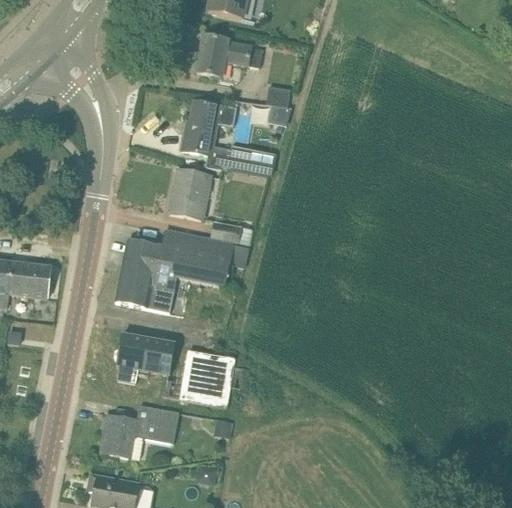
[(209,0),(208,11),(242,18),(246,0),(209,0)]
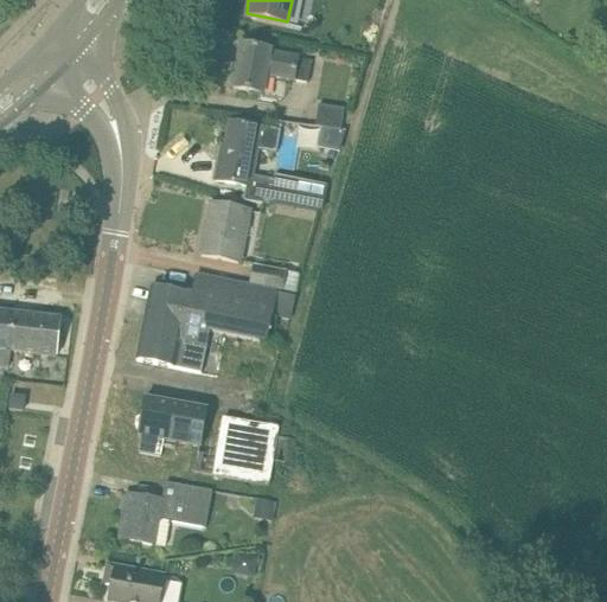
[(270,46),(264,45),(241,42),(234,84),(262,90),(266,71),(293,76),(308,79),(312,57),(298,53),(270,49),(270,46)]
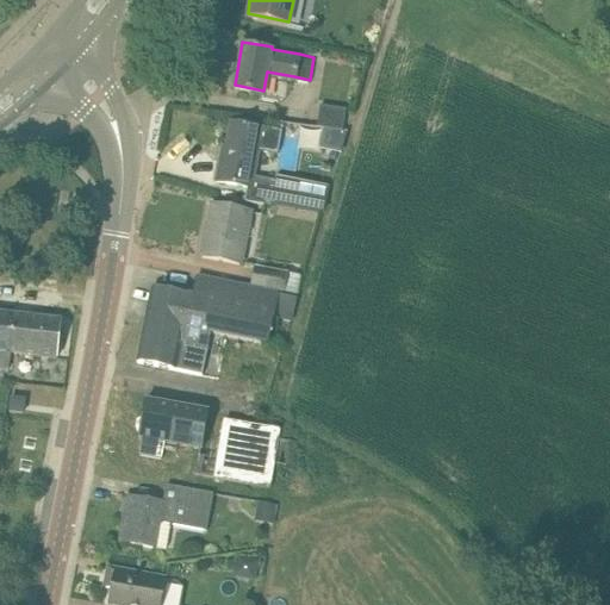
[(321,101),(317,120),(342,125),(346,106),(321,101)]
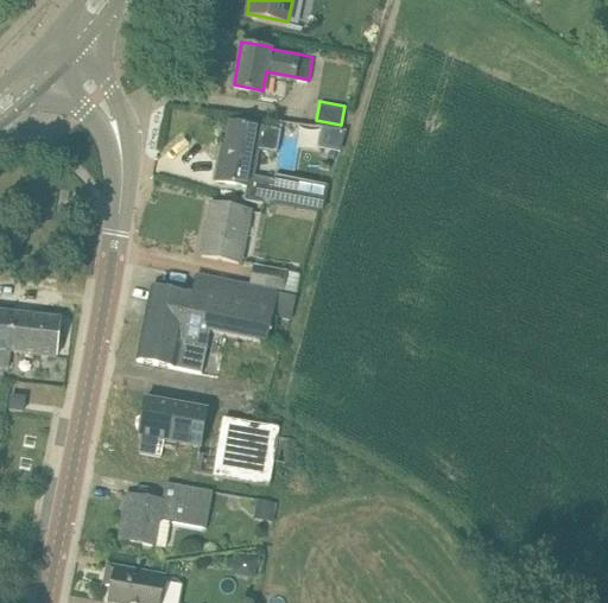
[(282,128),(232,119),(225,156),(221,154),(216,177),(251,183),(258,146),(277,150),(282,128)]
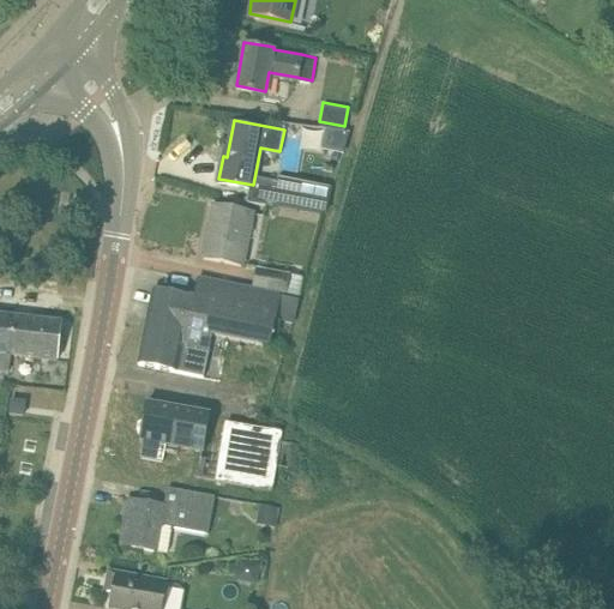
[(274,198),(326,206),(331,184),(332,178),(311,173),(308,179),(278,173),(274,198)]
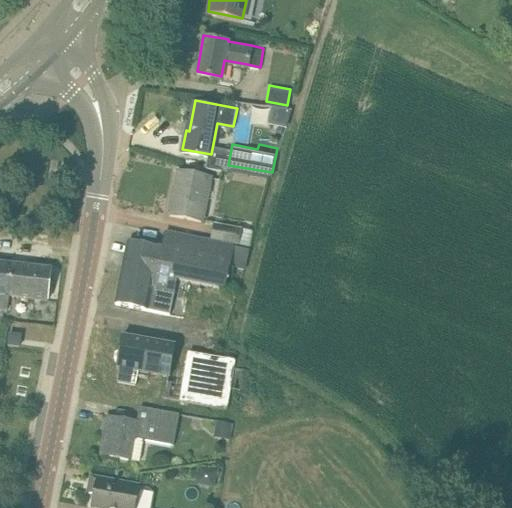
[(201,219),(210,175),(178,169),(170,212),(201,219)]
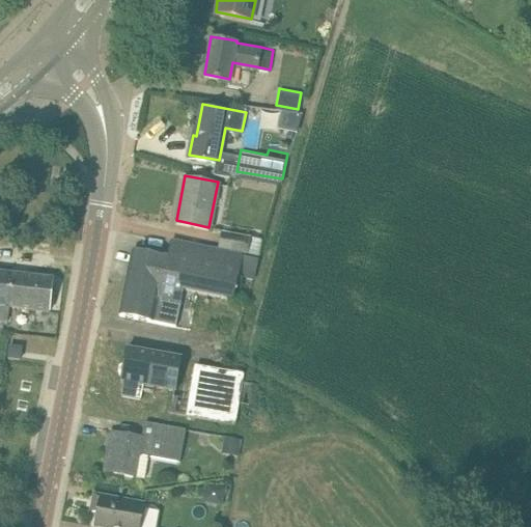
[(262,238),(250,234),(221,229),(219,246),(248,251),(258,253),(262,238)]
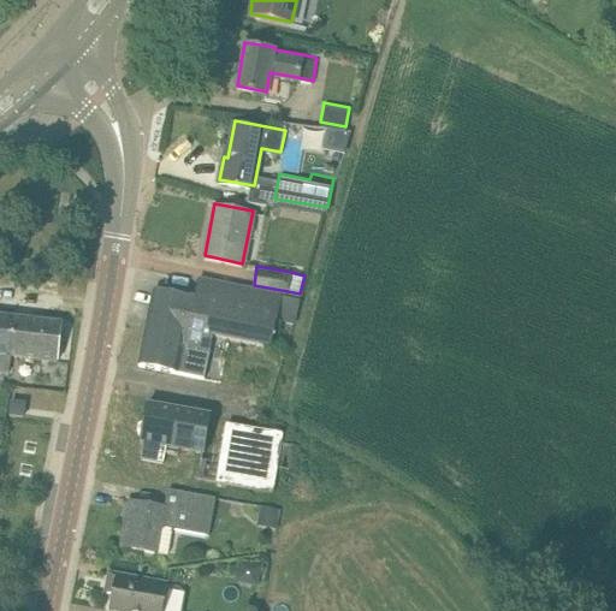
[(298,297),(223,280),(199,276),(195,295),(154,286),(138,362),(205,375),(213,333),(234,337),(271,344),(277,318),(294,321),(298,297)]
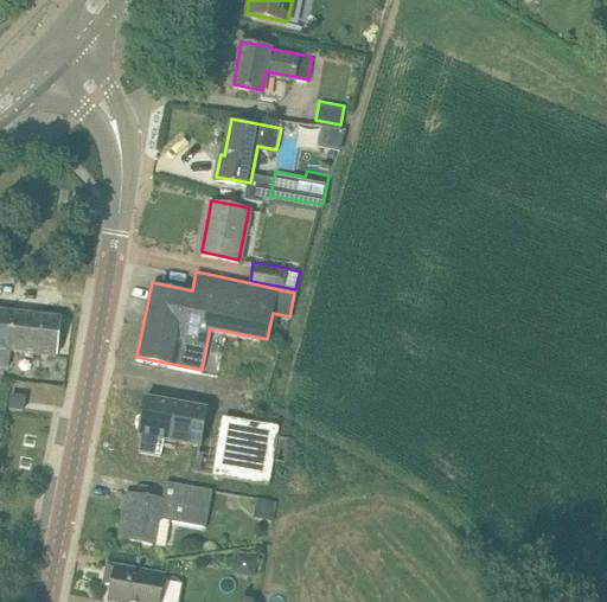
[(61,314),(0,307),(0,363),(8,364),(10,348),(25,348),(57,352),(61,314)]
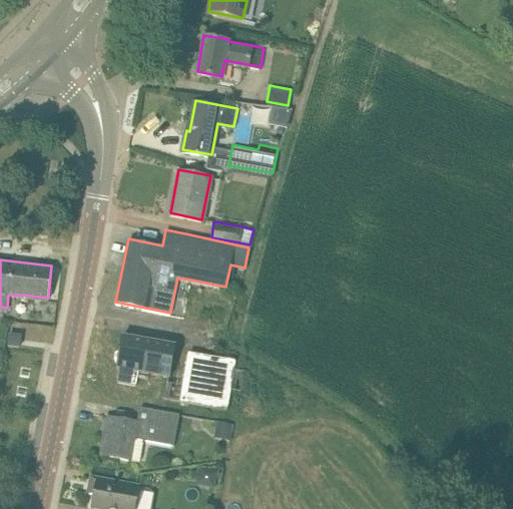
[(8,343),(19,344),(21,333),(9,331),(8,343)]
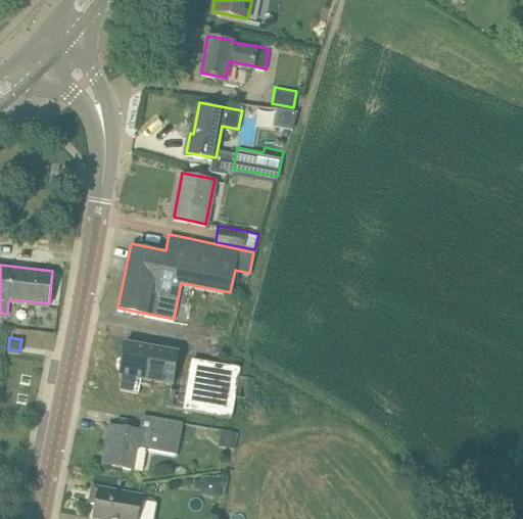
[(122,373),(120,387),(128,388),(139,390),(141,376),(173,381),(178,350),(126,341),(120,372),(122,373)]
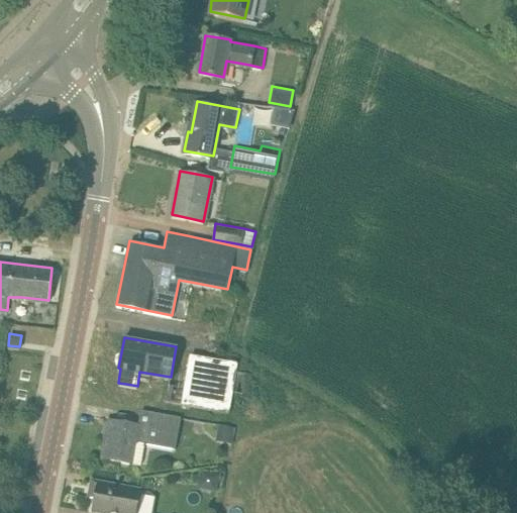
[(189,362),(182,402),(229,411),(232,394),(232,390),(242,391),(245,372),(236,370),(236,368),(237,362),(190,353),(189,362)]
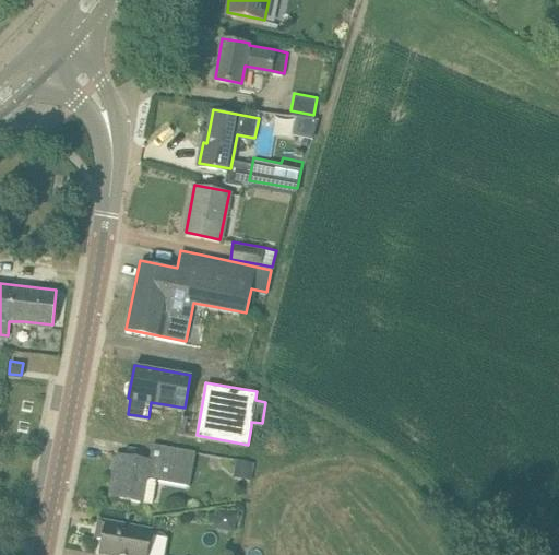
[(141,498),(145,476),(190,484),(197,450),(153,441),(150,458),(117,452),(115,465),(117,465),(111,493),(133,497),(141,498)]
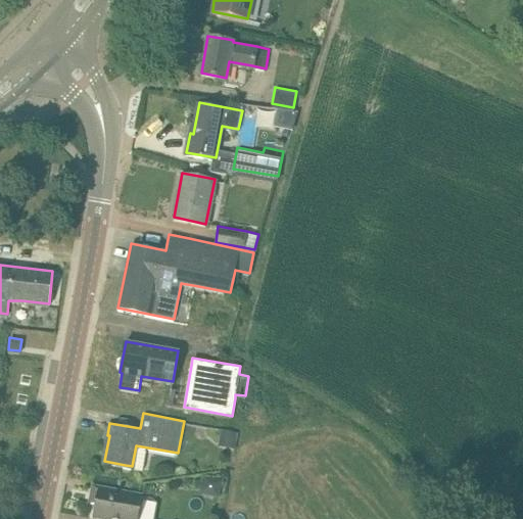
[(93,484),(91,501),(96,502),(93,515),(113,518),(115,518),(153,518),(157,502),(152,496),(143,493),(113,487),(93,484)]
